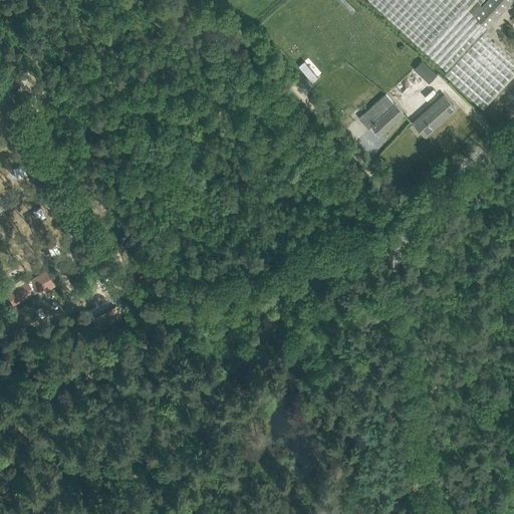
[(336,0),(352,14),(356,10),(345,0),(336,0)]
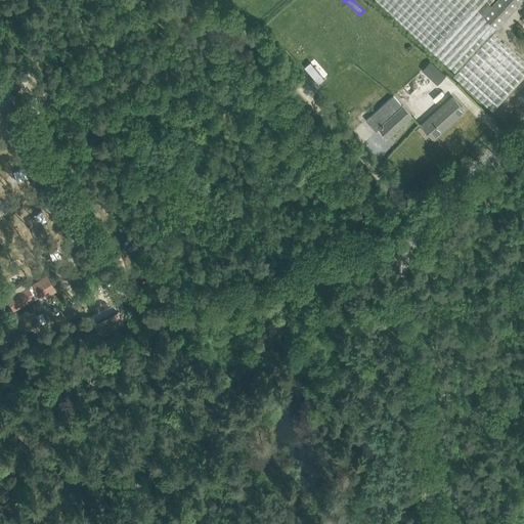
[(380,0),(469,84),(466,86),(493,111),(523,76),(523,60),(493,33),(523,0),(380,0)]
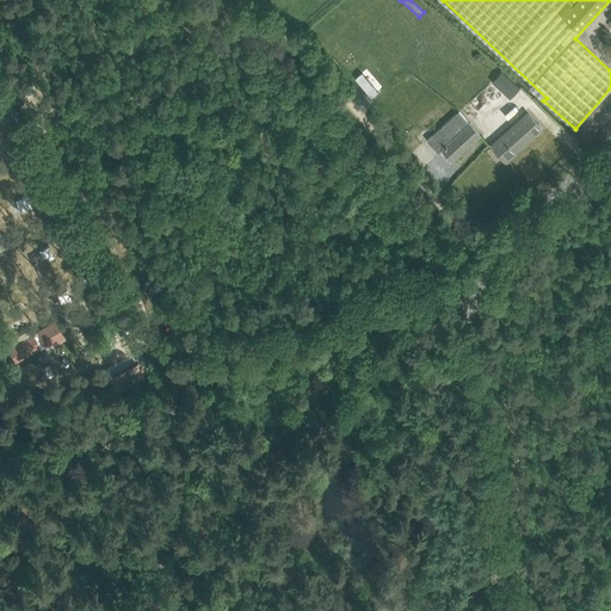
[(510,98),(519,87),(503,72),(493,81),(510,98)]
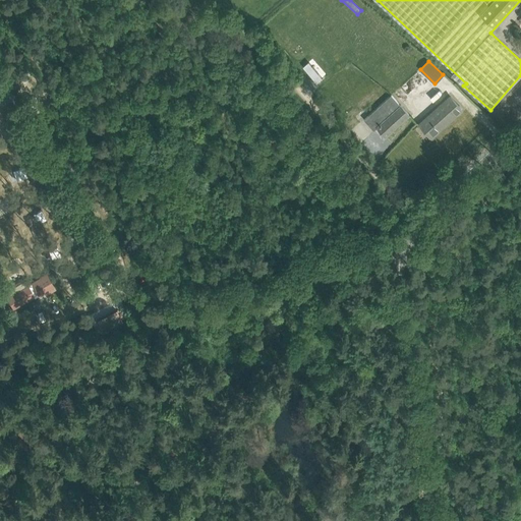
[(309,62),(303,67),(316,81),(317,81),(319,81),(321,79),(321,78),(322,77),(309,62)]
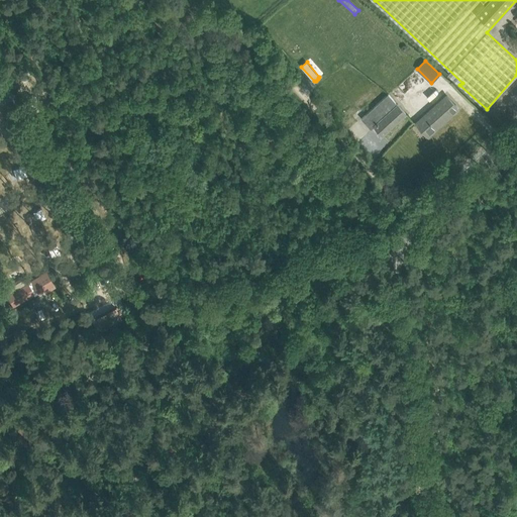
[(375,126),(383,135),(406,114),(389,94),(362,118),(371,129),(375,126)]
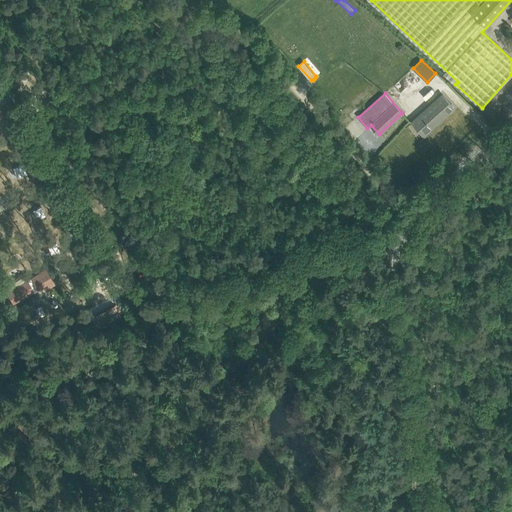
[(424,134),(454,107),(443,95),(413,122),(424,134)]
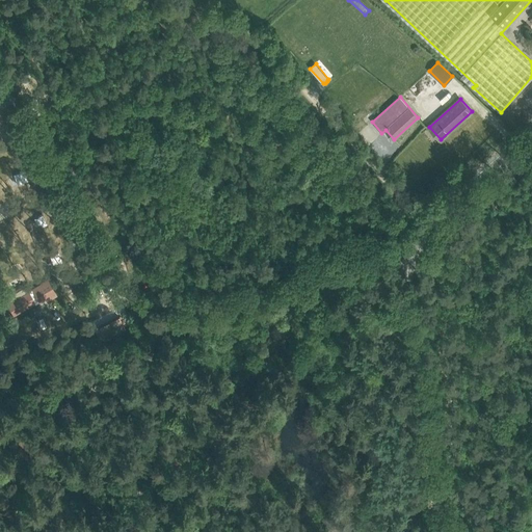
[(28,291),(7,303),(14,314),(34,302),(35,303),(40,300),(40,301),(47,297),(48,299),(56,294),(48,280),(32,289),(33,291),(29,293),(28,291)]
